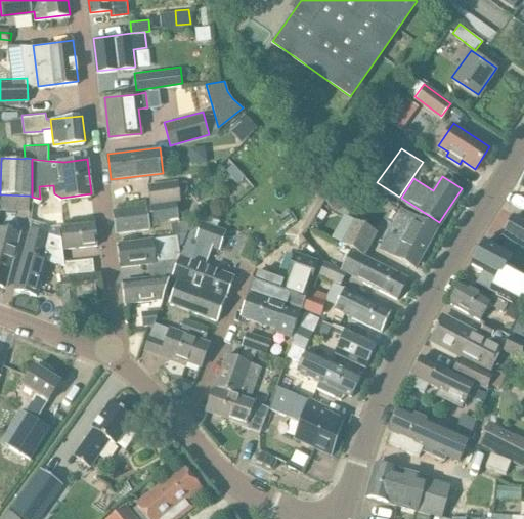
[(180,198),(177,178),(146,182),(148,202),(180,198)]
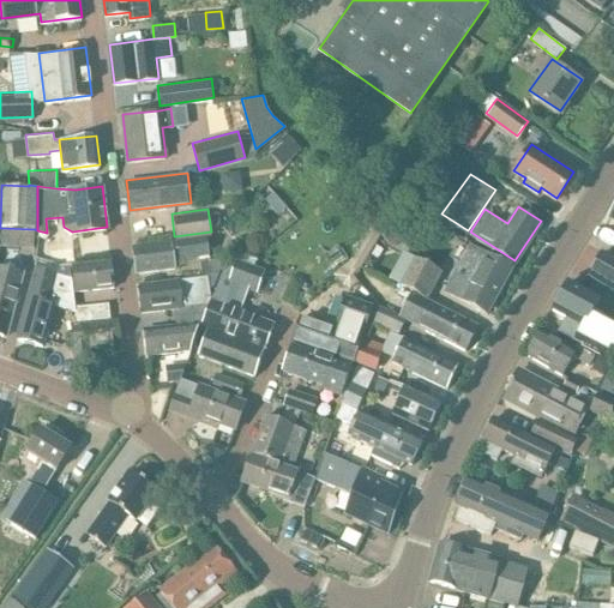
[(208,211),(210,228),(220,220),(218,210),(208,211)]
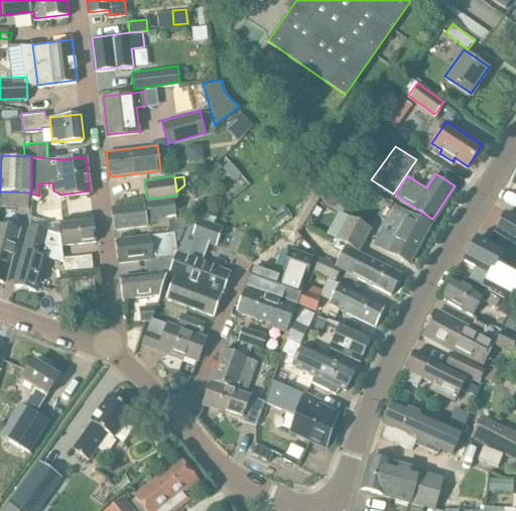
[(331,186),(340,199),(353,188),(344,176),(331,186)]
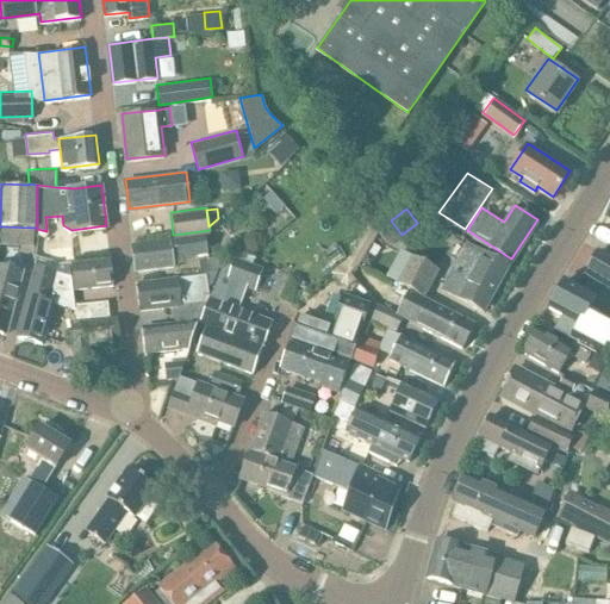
[(132,244),(136,269),(174,265),(173,256),(209,253),(207,247),(206,234),(174,238),(132,244)]
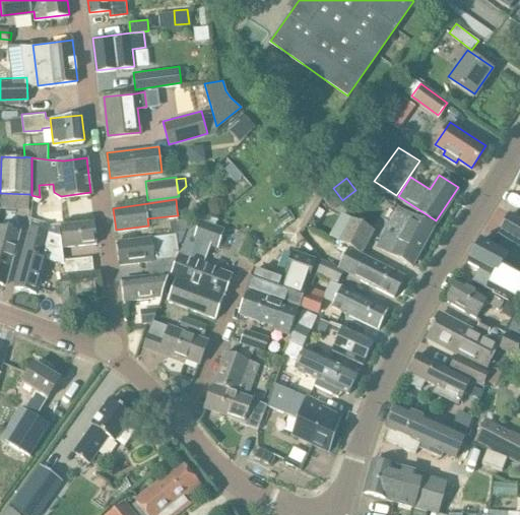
[(377,243),(412,263),(433,226),(412,214),(397,205),(385,230),(377,243)]
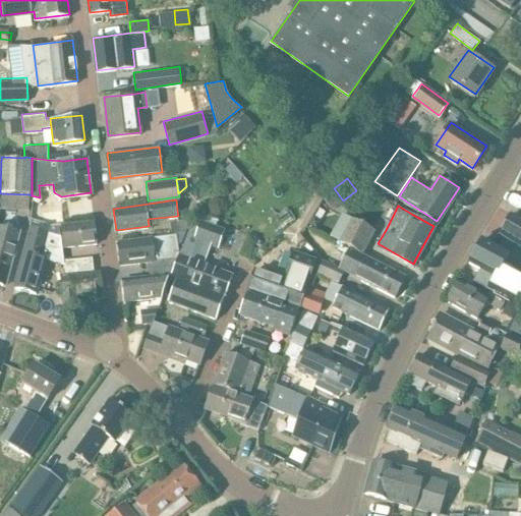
[(520,244),(520,216),(512,211),(500,232),(520,244)]
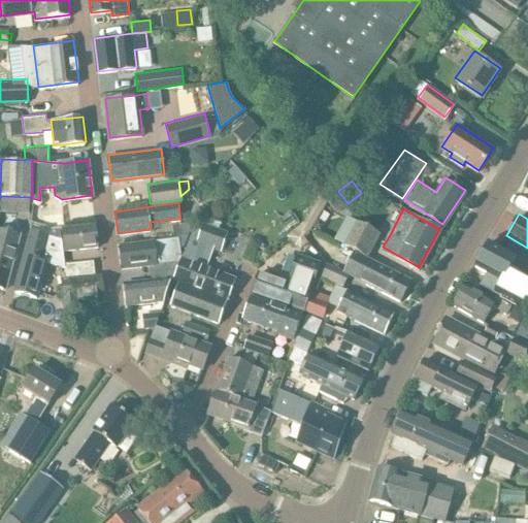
[(354,247),(369,254),(381,233),(350,215),(337,239),(353,248),(354,247)]
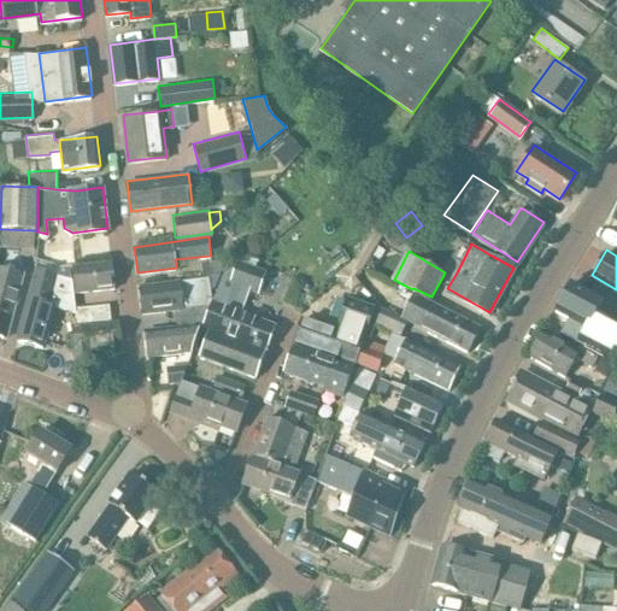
[(200,260),(203,277),(210,276),(209,272),(229,266),(227,254),(200,260)]
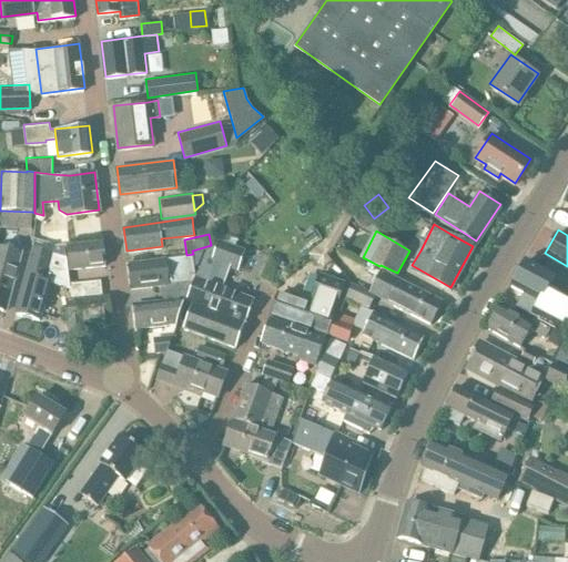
[(16,310),(39,317),(50,278),(69,285),(70,281),(69,266),(68,266),(67,256),(66,243),(51,244),(51,239),(34,235),(31,246),(33,247),(16,310)]
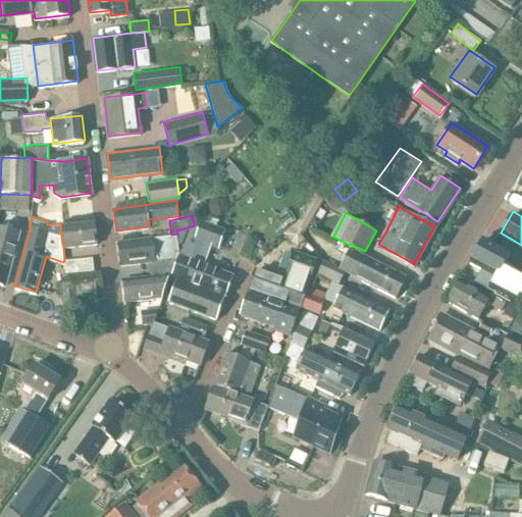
[(170,273),(170,275),(225,296),(233,274),(204,264),(211,245),(218,247),(225,226),(201,218),(199,225),(197,225),(189,230),(181,252),(178,251),(170,273)]
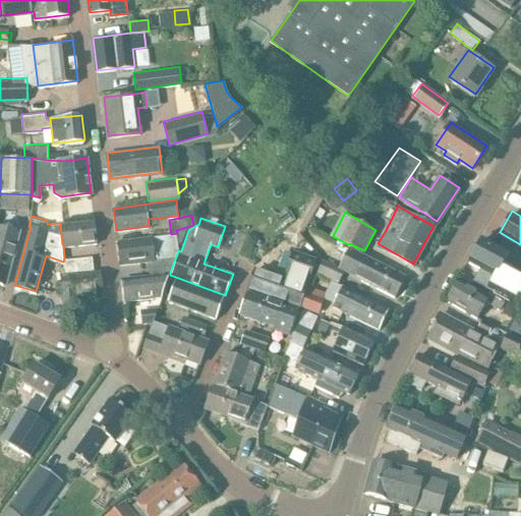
[(62,244),(63,244),(96,242),(95,220),(60,223),(61,235),(62,244)]
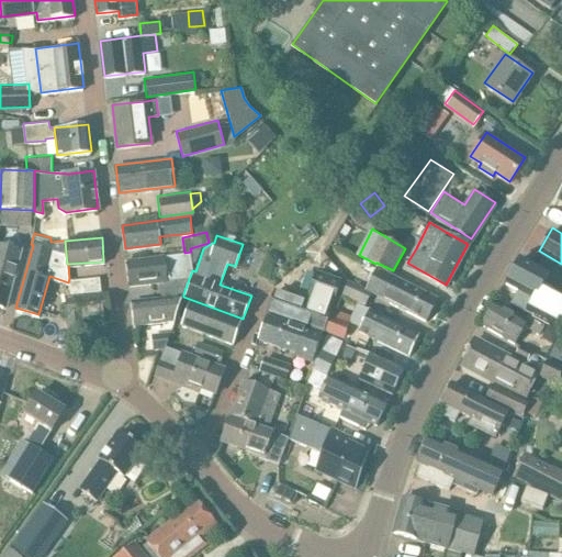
[(0,303),(4,305),(21,248),(0,243),(0,303)]
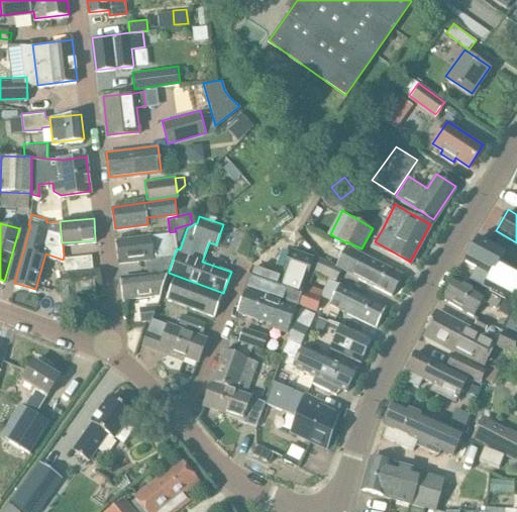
[(162,257),(163,271),(169,271),(177,247),(177,242),(176,231),(170,232),(117,238),(119,262),(162,257)]
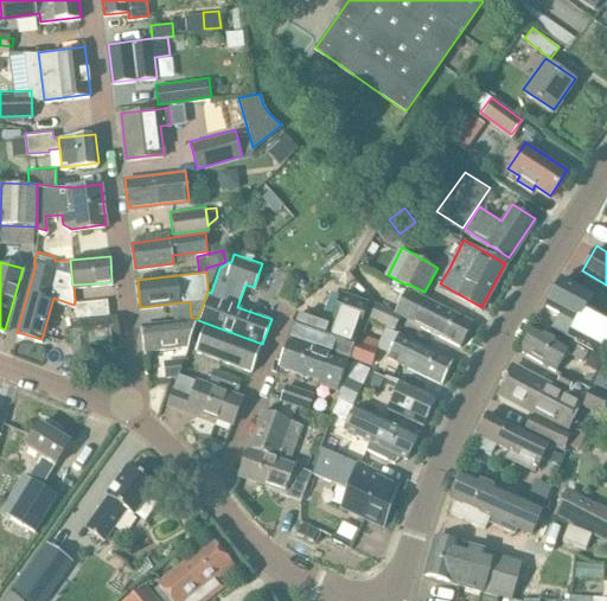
[(593,291),(563,274),(547,304),(561,311),(554,324),(602,352),(606,341),(606,326),(588,315),(594,306),(586,301),(593,291)]
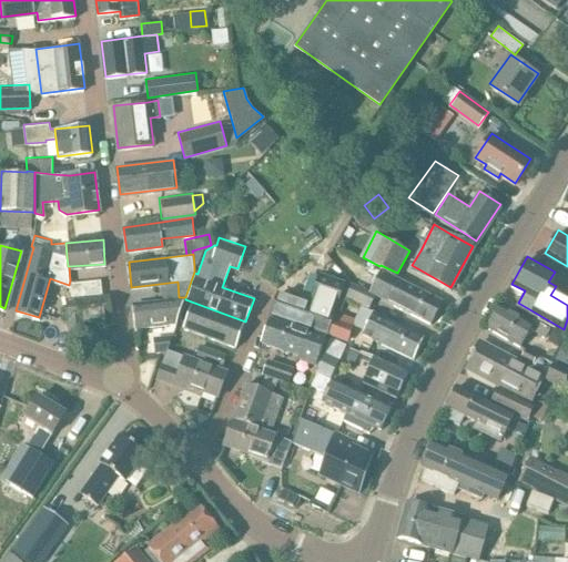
[(393,302),(432,320),(443,299),(395,276),(397,273),(381,265),(379,266),(369,287),(348,276),(346,281),(341,294),(341,296),(364,307),(365,306),(368,307),(374,296),(392,305),(393,302)]
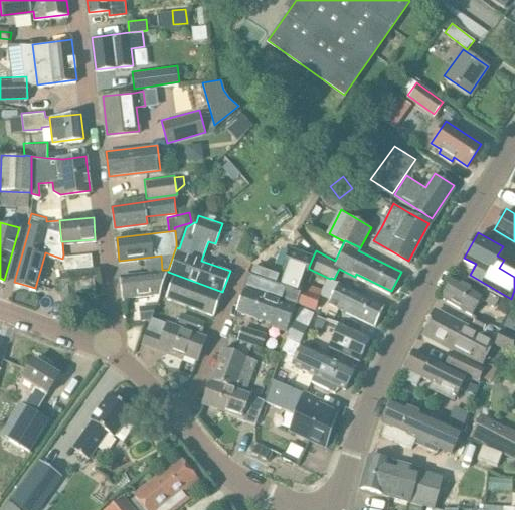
[(246,284),(298,303),(298,302),(303,286),(308,272),(309,269),(309,267),(314,255),(289,245),(279,274),(253,264),(246,284)]
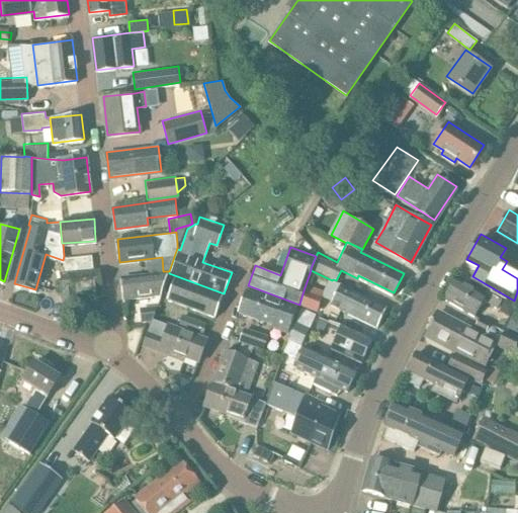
[(63,260),(64,271),(93,268),(91,254),(64,256),(63,260)]
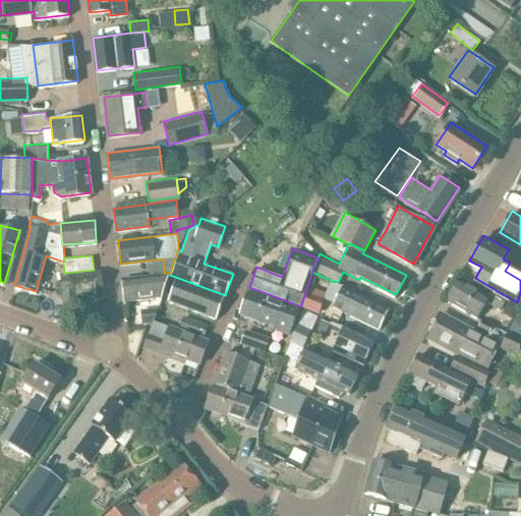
[(59,273),(63,310),(77,309),(75,292),(102,289),(100,269),(94,270),(64,273),(59,273)]
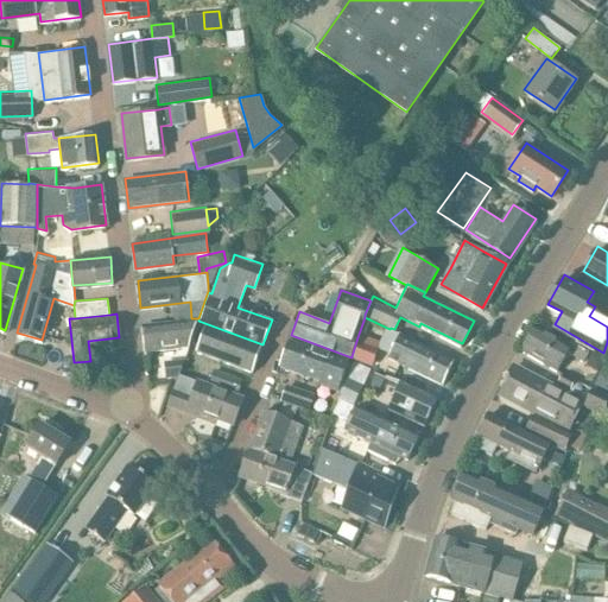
[(143,325),(145,348),(188,343),(189,337),(191,338),(198,321),(198,318),(191,318),(143,325)]
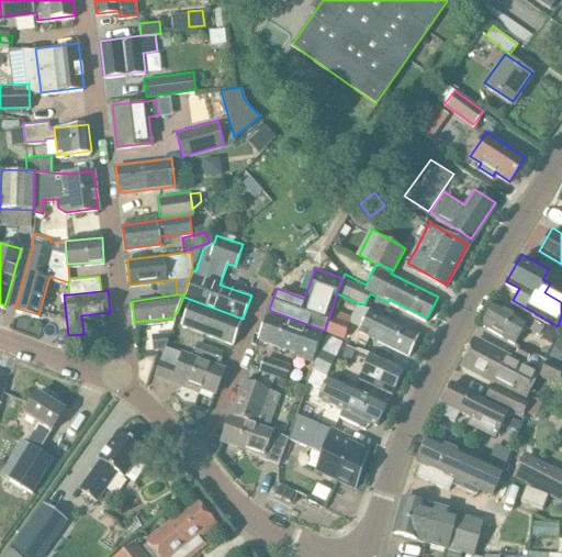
[(181,323),(234,342),(243,319),(183,297),(177,313),(184,315),(181,323)]
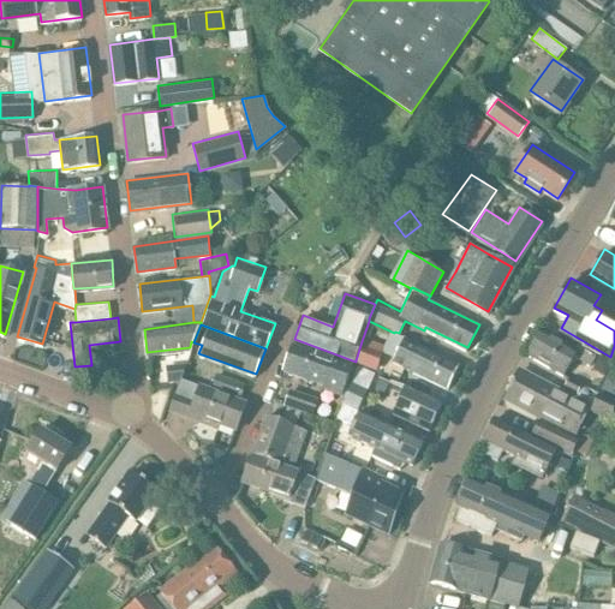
[(555,336),(559,333),(544,324),(527,352),(561,372),(572,354),(590,365),(596,354),(578,344),(575,348),(555,336)]
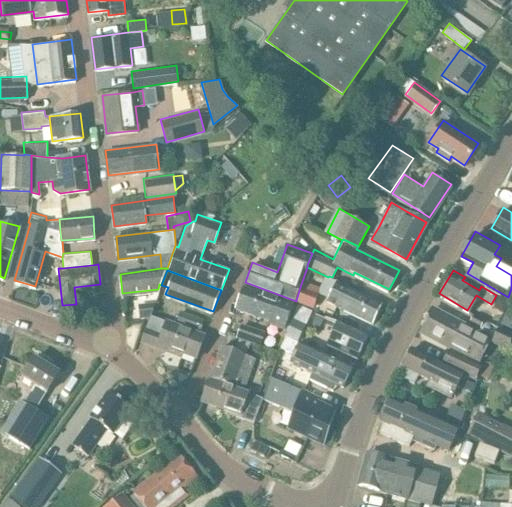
[(373,321),(382,301),(337,279),(327,299),(373,321)]
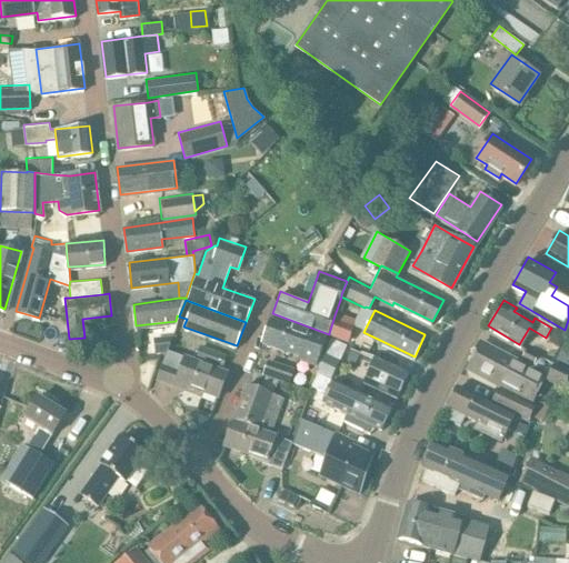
[(346,320),(335,315),(329,333),(329,334),(346,341),(352,322),(346,320)]
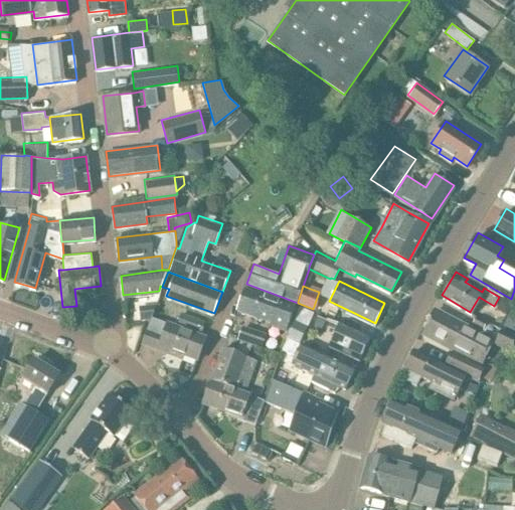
[(270,323),(287,329),(295,305),(244,287),(237,309),(271,321),(270,323)]
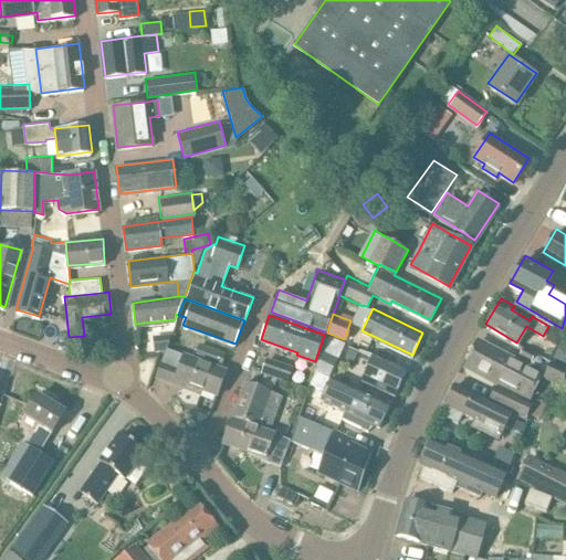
[(316,369),(329,376),(344,345),(328,337),(322,352),(316,369)]
